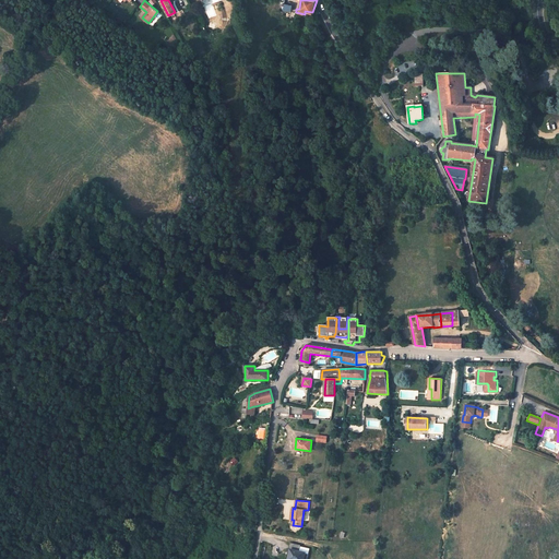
[(307,558),(309,554),(299,551),(301,545),(290,543),(287,555),(290,555),(288,558),(307,558)]
